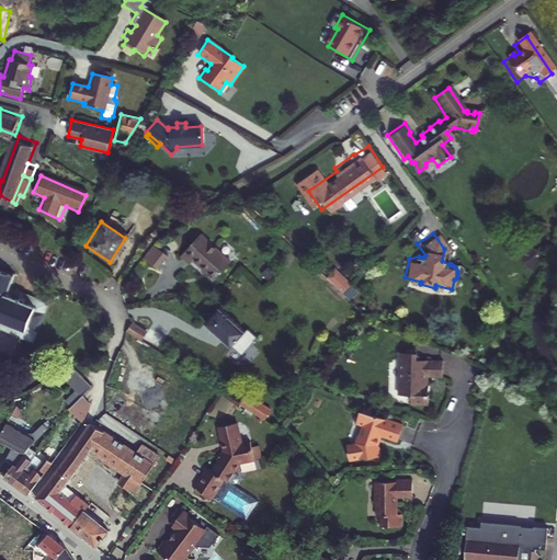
[(208,235),(186,255),(195,265),(200,261),(219,282),(237,264),(208,235)]
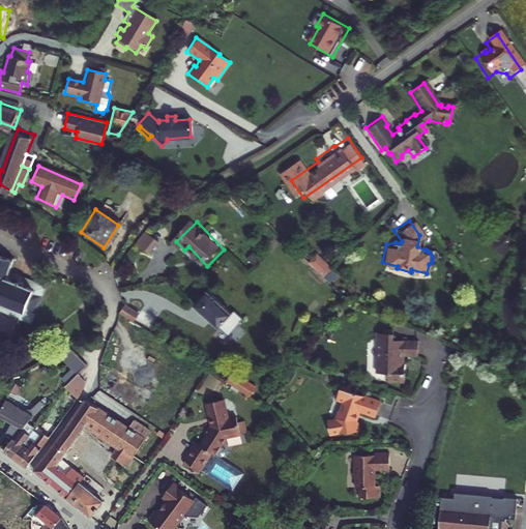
[(152,231),(142,244),(154,254),(165,241),(152,231)]
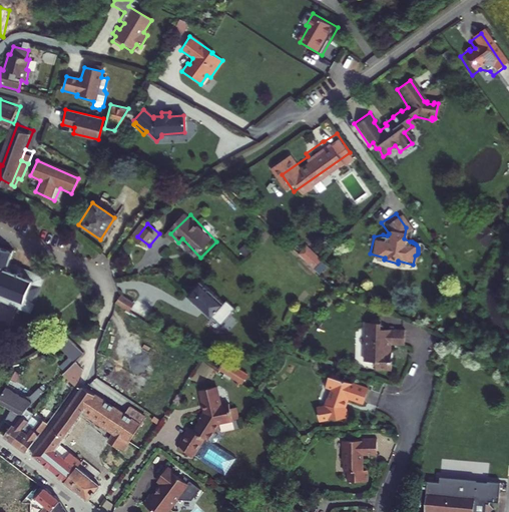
[(0,304),(31,314),(44,278),(7,265),(11,252),(0,248),(0,304)]
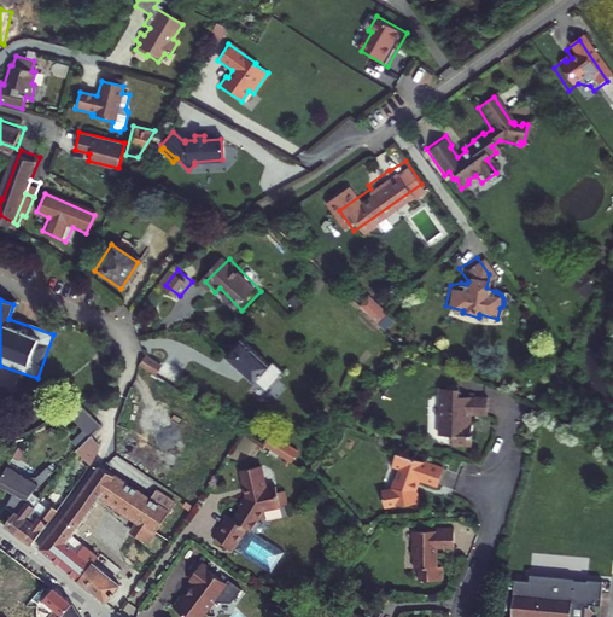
[(368,303),(361,309),(381,329),(389,320),(381,314),(380,315),(368,303)]
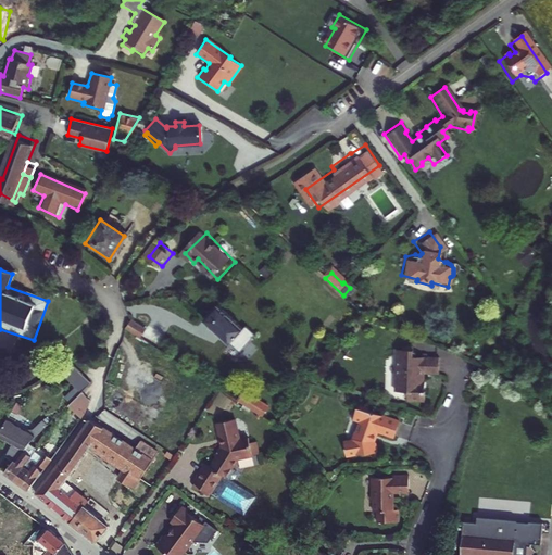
[(243,330),(220,306),(204,322),(228,345),(230,343),(236,351),(249,338),(242,331),(243,330)]
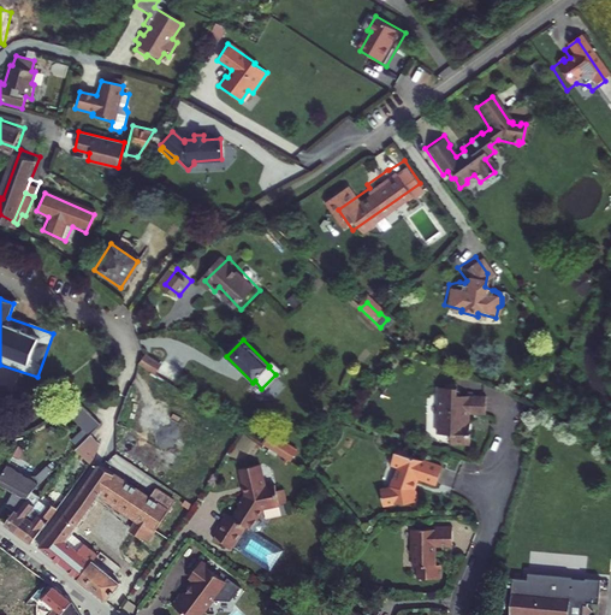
[(144,354),(138,364),(149,370),(153,361),(144,354)]
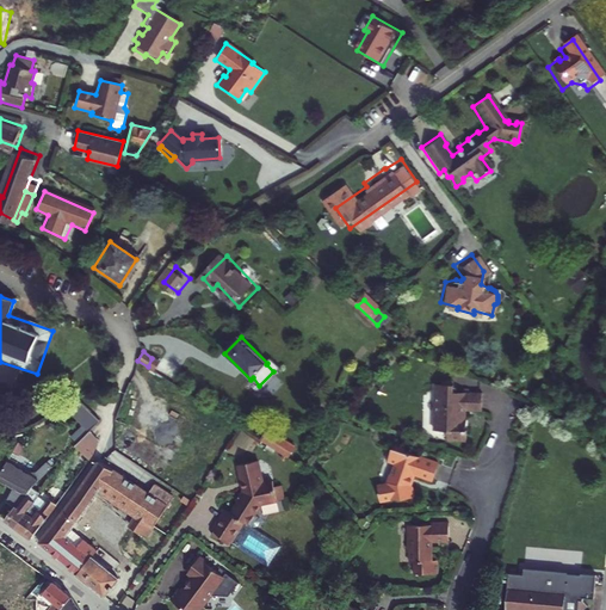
[(451,425),(451,436),(470,436),(470,425),(467,425),(467,405),(484,405),(484,387),(457,386),(457,379),(438,379),(438,425),(451,425)]
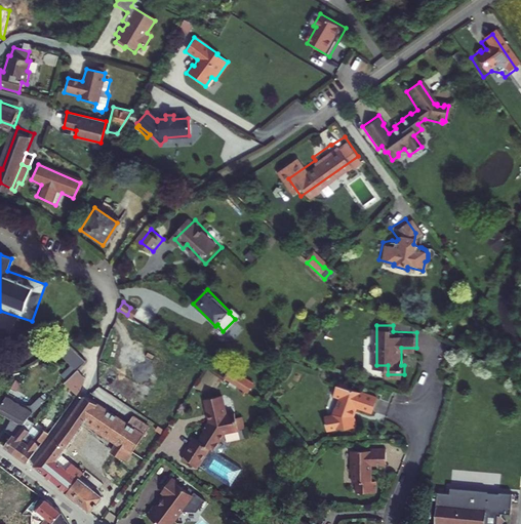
[(67,349),(54,355),(74,372),(83,363),(67,349)]
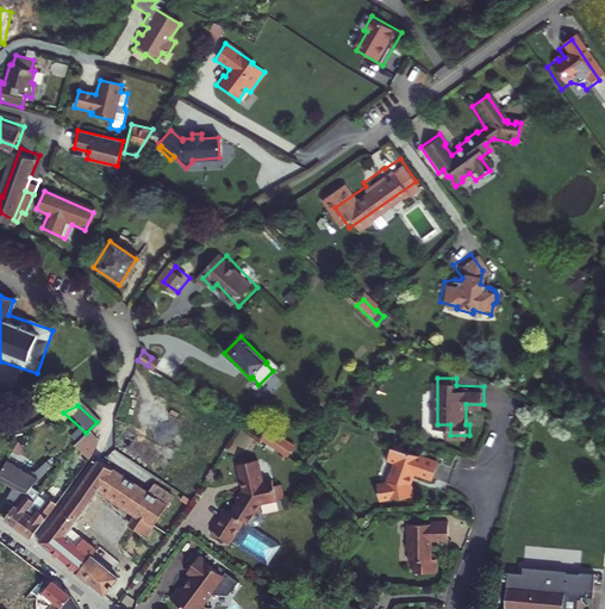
[(266,429),(259,440),(284,458),(292,446),(266,429)]
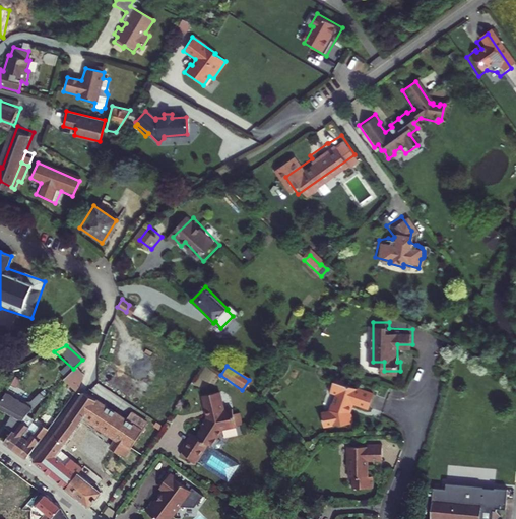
[(73,369),(61,382),(74,392),(77,388),(80,375),(73,369)]
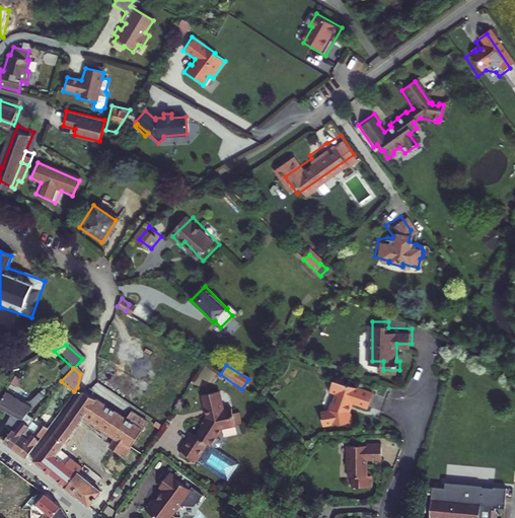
[(376,391),(338,378),(333,392),(336,393),(334,400),(336,401),(333,410),(330,410),(325,418),(333,423),(343,421),(343,423),(356,421),(354,412),(353,412),(353,410),(356,400),(371,405),(376,391)]
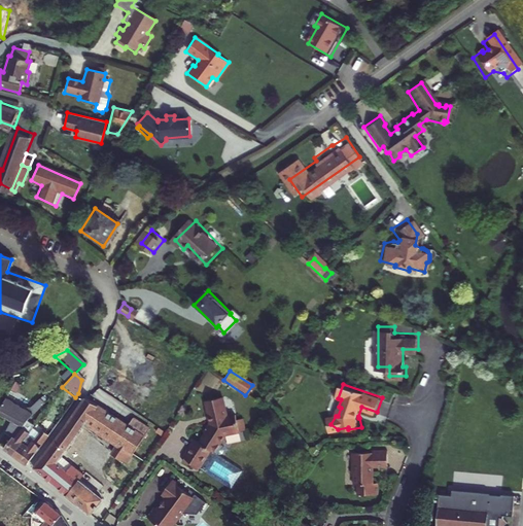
[(195,440),(182,457),(197,466),(208,449),(213,452),(214,451),(216,450),(218,449),(219,446),(218,444),(224,433),(244,428),(241,416),(235,417),(234,413),(222,416),(221,413),(224,412),(220,395),(203,400),(209,421),(202,431),(204,432),(199,442),(195,440)]
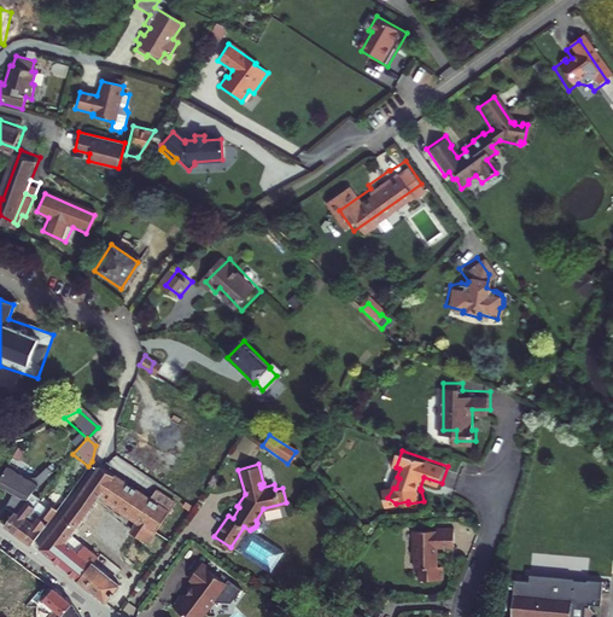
[(6,467),(0,478),(0,488),(25,501),(52,473),(45,467),(38,473),(35,471),(33,475),(35,477),(34,478),(36,479),(31,483),(29,478),(6,467)]
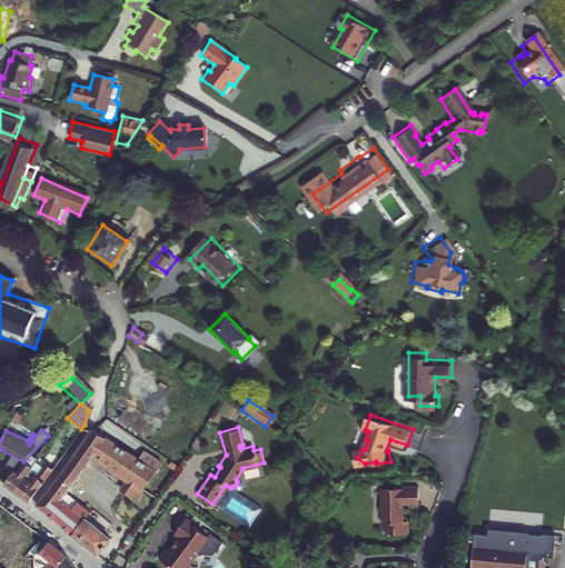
[(144,461),(106,439),(92,431),(36,506),(101,558),(114,541),(88,518),(91,512),(69,494),(95,460),(125,480),(119,488),(139,501),(164,464),(148,454),(144,461)]
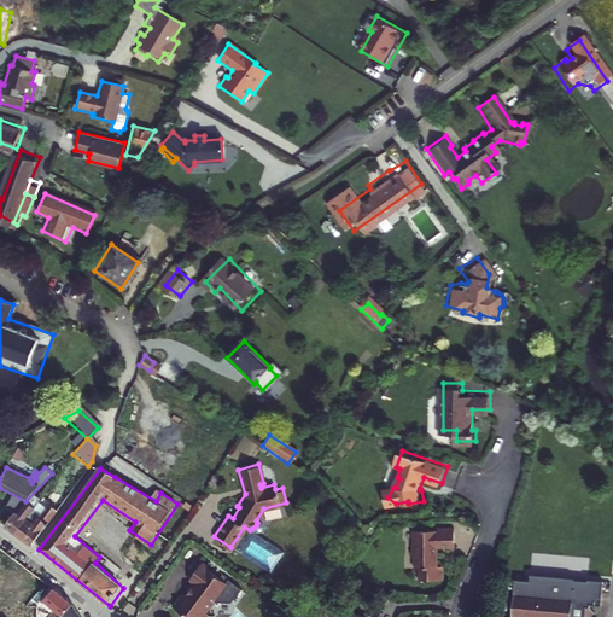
[(13,513),(4,527),(30,546),(57,511),(48,505),(39,518),(36,516),(38,514),(30,511),(33,507),(25,501),(16,514),(13,513)]
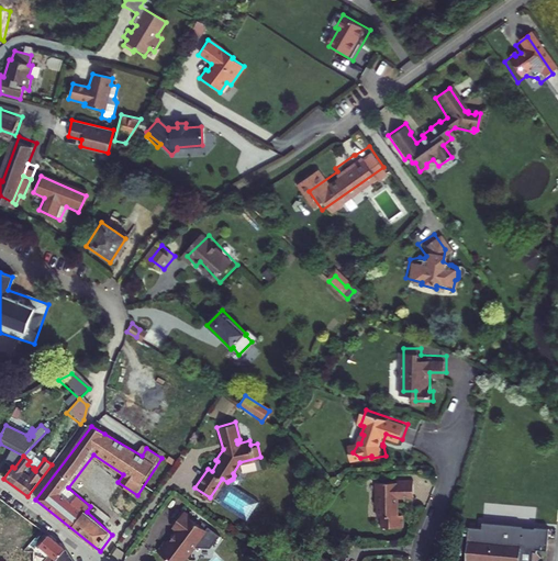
[(386,516),(387,526),(408,526),(406,514),(402,514),(402,504),(399,501),(399,496),(417,495),(417,478),(401,479),(401,481),(381,481),(381,490),(379,490),(379,503),(381,503),(381,515),(386,516)]
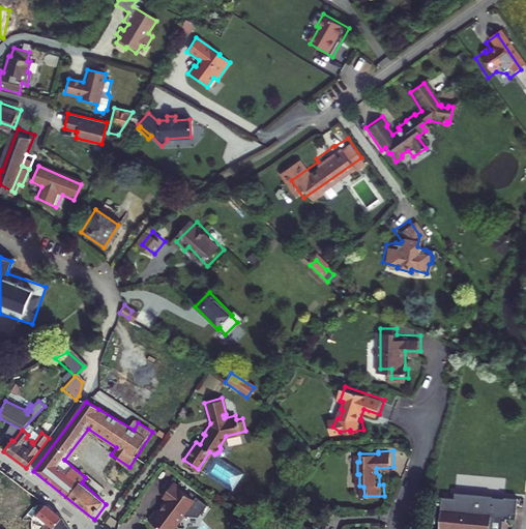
[(195,499),(170,481),(161,495),(167,499),(157,512),(154,510),(147,520),(159,528),(173,528),(184,513),(187,512),(191,509),(190,505),(195,499)]
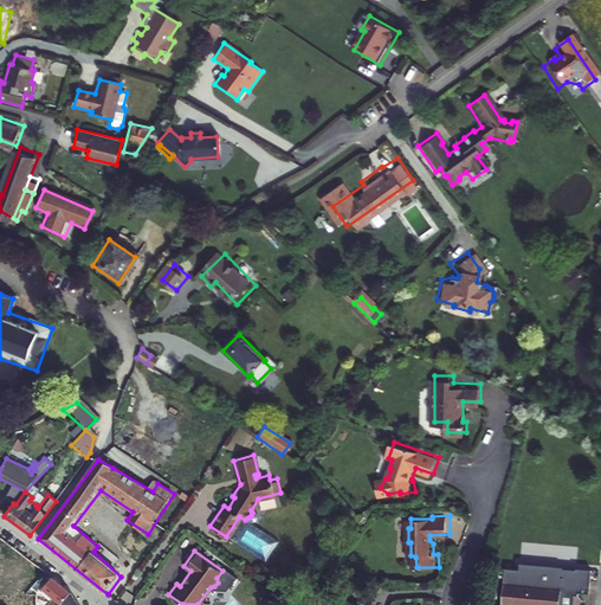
[(509,571),(505,604),(586,604),(588,603),(583,597),(583,594),(594,594),(595,572),(581,571),(581,572),(568,571),(568,568),(524,565),(524,572),(509,571)]
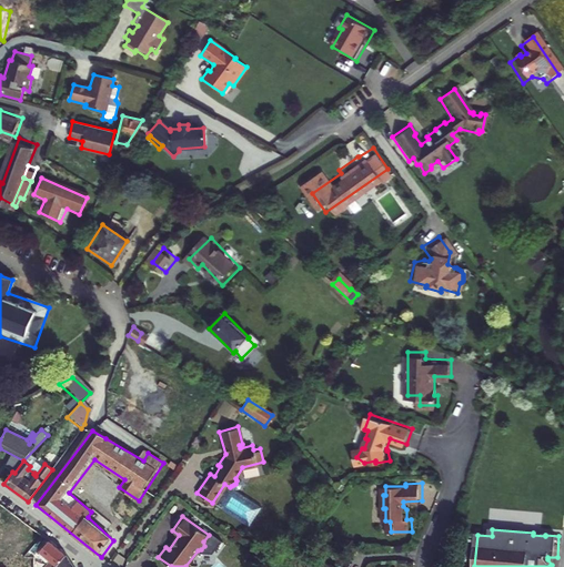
[(76,566),(67,556),(50,543),(42,553),(53,563),(50,566),(76,566)]
